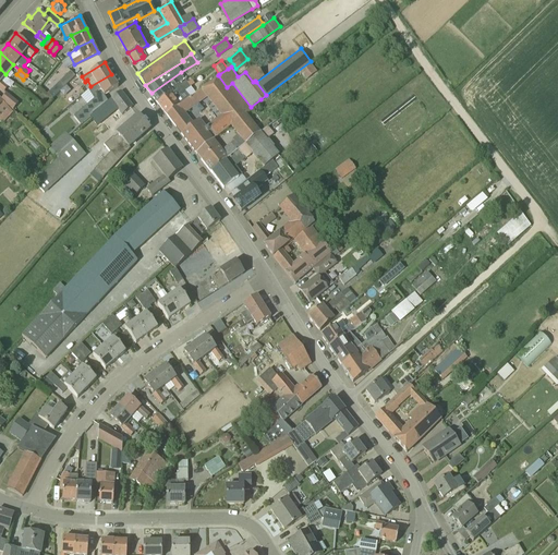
[(75,74),(70,70),(58,81),(47,92),(52,96),(63,86),(72,77),(75,74)]
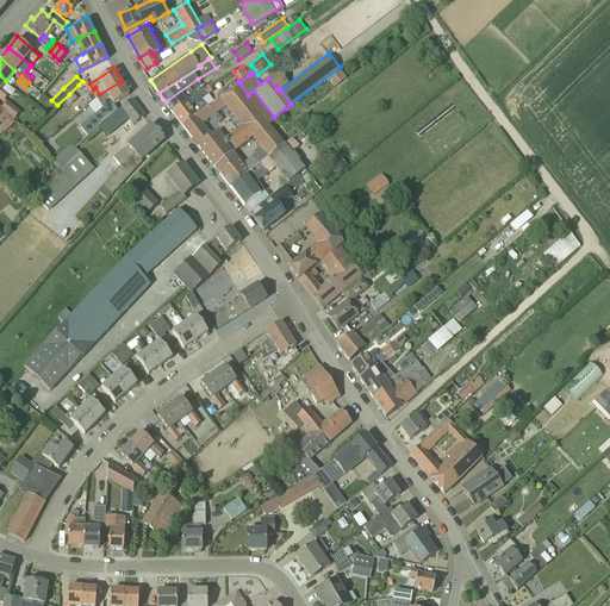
[(198,79),(166,101),(172,110),(204,87),(198,79)]
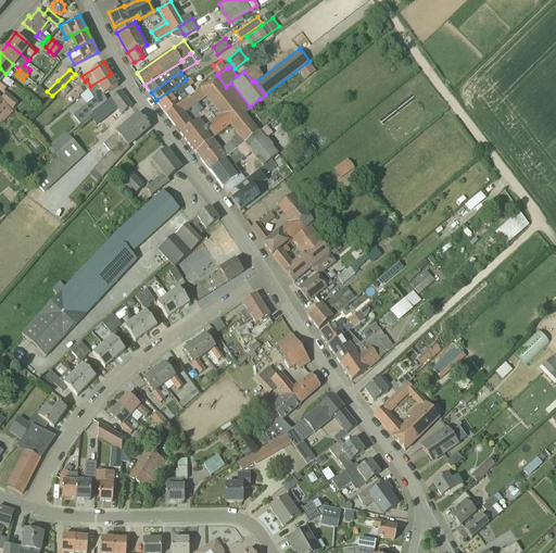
[(117,85),(112,76),(111,74),(90,86),(88,87),(91,93),(95,98),(74,115),(79,122),(90,113),(95,110),(108,99),(104,93),(117,85)]
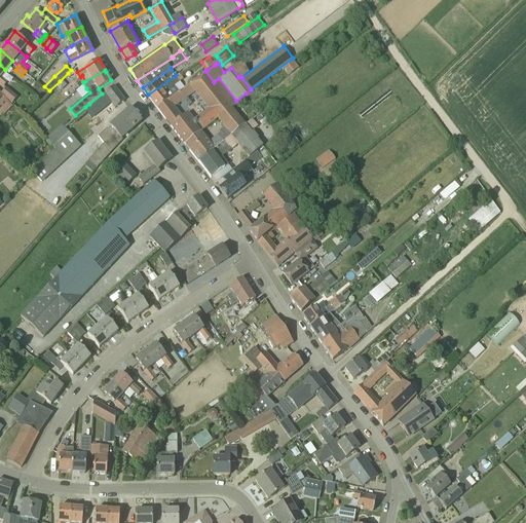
[(185,142),(200,129),(217,116),(230,106),(236,101),(219,78),(214,82),(205,71),(189,82),(184,85),(172,95),(156,106),(185,142)]
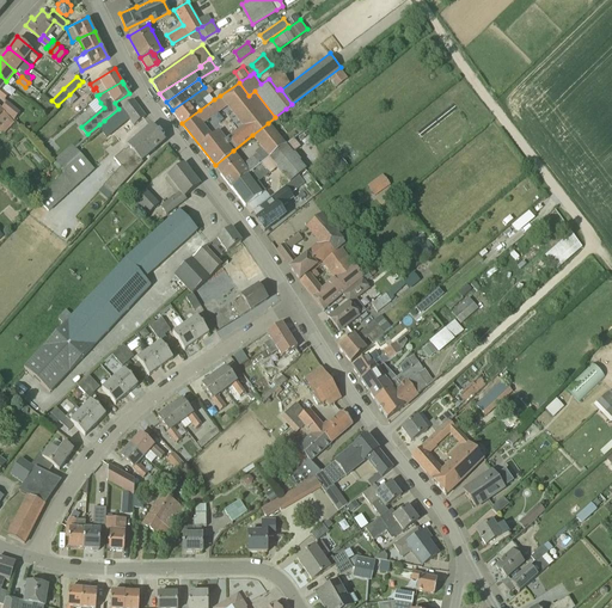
[(182,123),(200,110),(214,99),(204,87),(172,110),(182,123)]
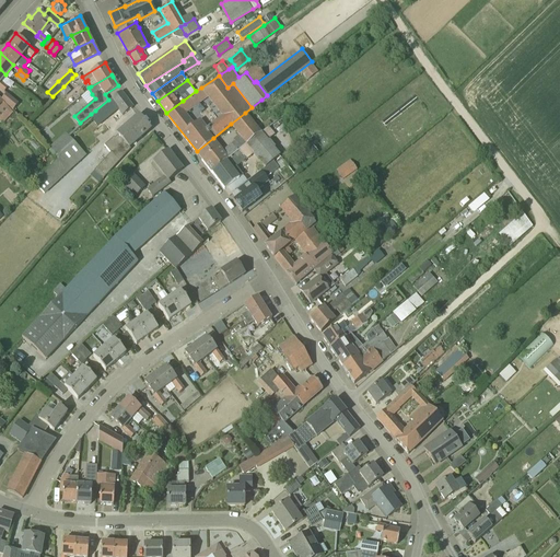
[(132,105),(120,90),(111,97),(112,99),(90,117),(96,127),(119,108),(123,113),(132,105)]
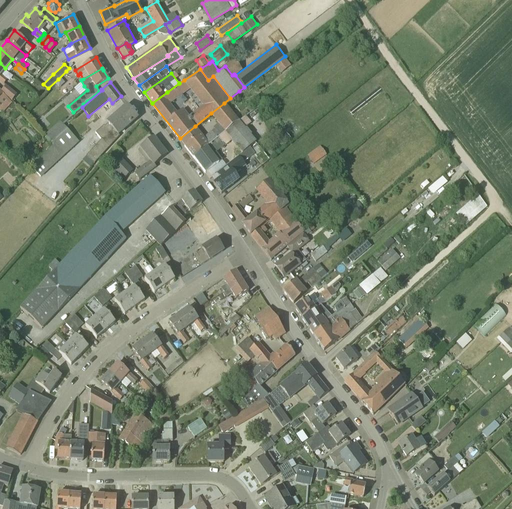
[(18,94),(7,84),(2,89),(14,99),(18,94)]
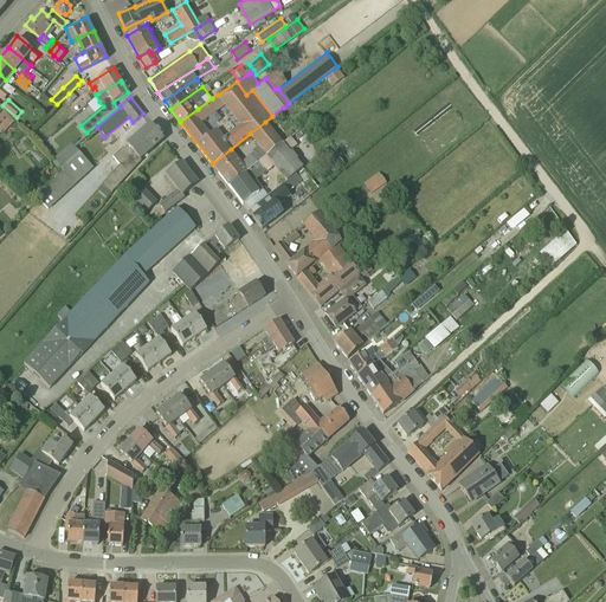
[(0,103),(0,128),(4,131),(17,117),(2,105),(0,103)]
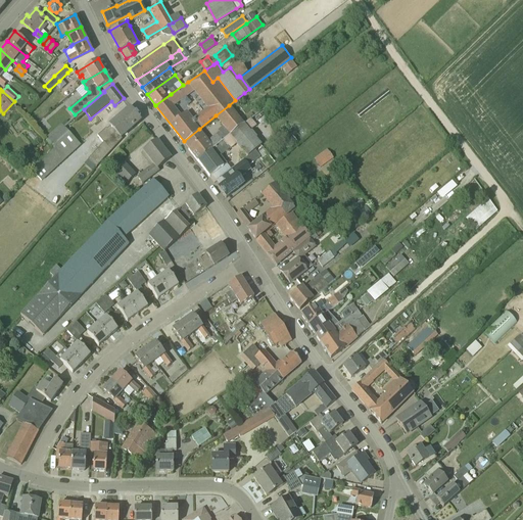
[(242,123),(229,105),(216,115),(224,126),(207,139),(199,129),(184,141),(197,159),(223,138),(242,123)]
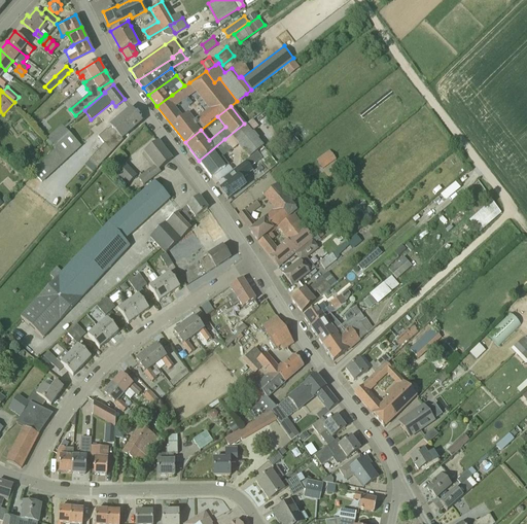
[(98,134),(103,141),(112,148),(121,139),(120,138),(141,120),(131,108),(107,128),(106,127),(98,134)]
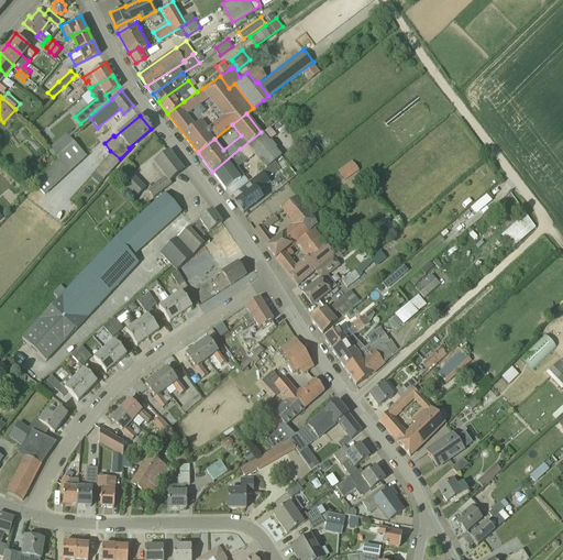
[(68,134),(66,131),(47,146),(59,160),(36,185),(44,193),(87,154),(68,134)]
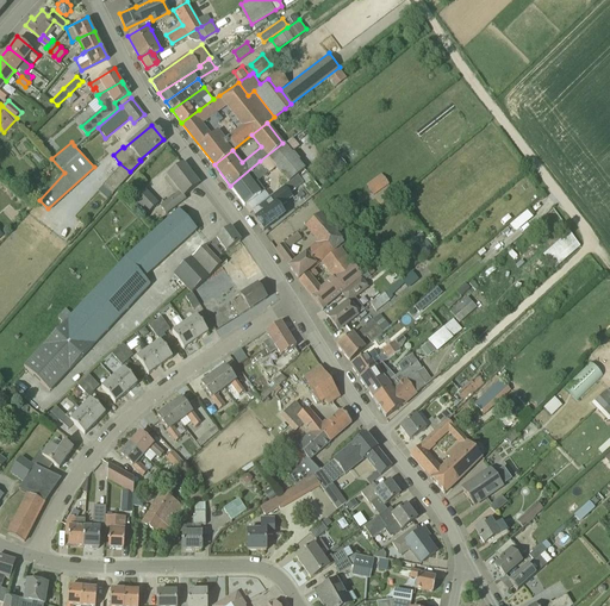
[(282,143),(260,161),(267,170),(274,164),(280,173),(281,173),(288,180),(305,166),(299,158),(300,157),(293,150),(292,150),(285,142),(282,143)]
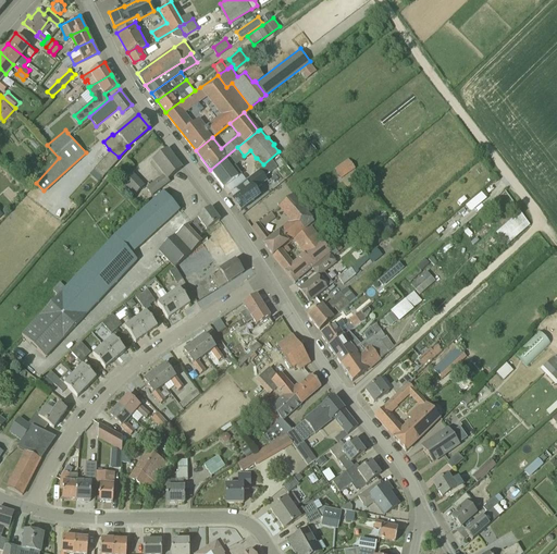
[(302,149),(309,157),(318,150),(311,143),(302,149)]
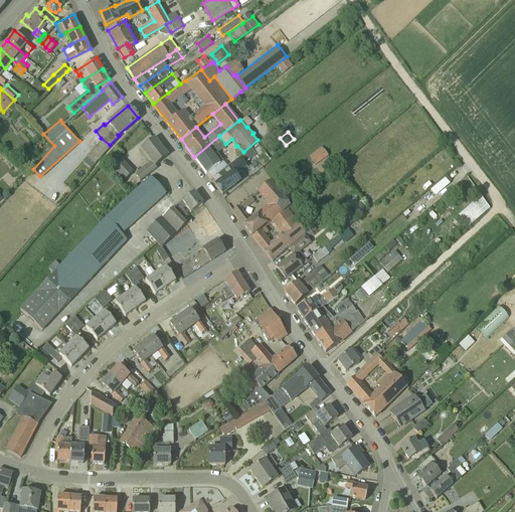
[(154,136),(139,148),(148,161),(135,171),(140,178),(157,166),(155,163),(168,153),(154,136)]
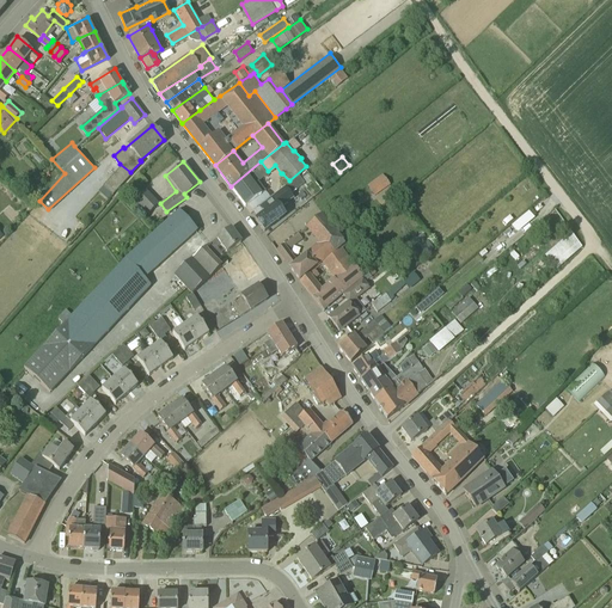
[(258,179),(268,171),(261,161),(231,186),(245,204),(262,192),(265,189),(258,179)]
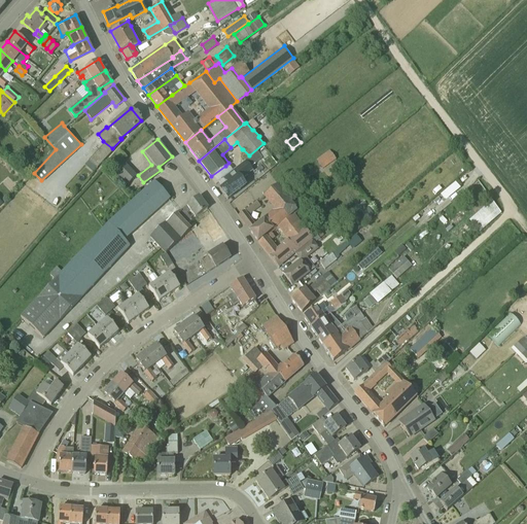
[(316,156),(322,167),(337,158),(329,147),(316,156)]
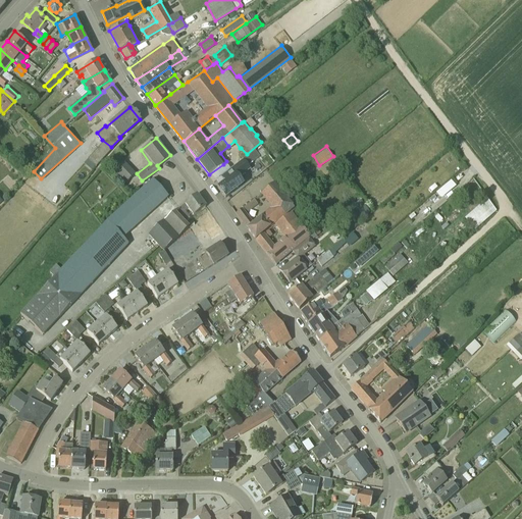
[(89,157),(96,164),(105,154),(97,147),(88,157),(89,157)]
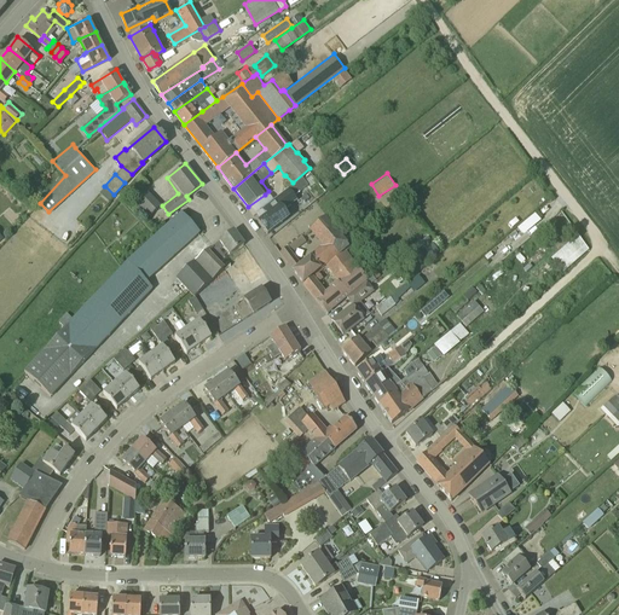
[(259,218),(258,219),(267,232),(270,231),(289,216),(283,208),(279,203),(294,193),(308,183),(302,175),(295,181),(289,186),(261,208),(265,213),(259,218)]
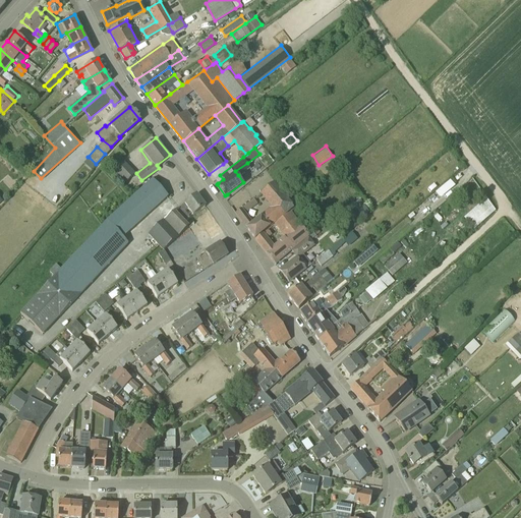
[(113,168),(125,181),(135,171),(123,159),(113,168)]
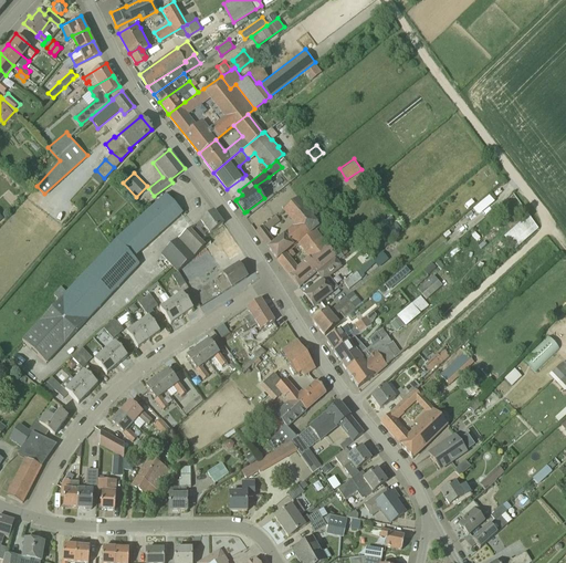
[(471,205),(477,212),(493,199),(488,193),(471,205)]
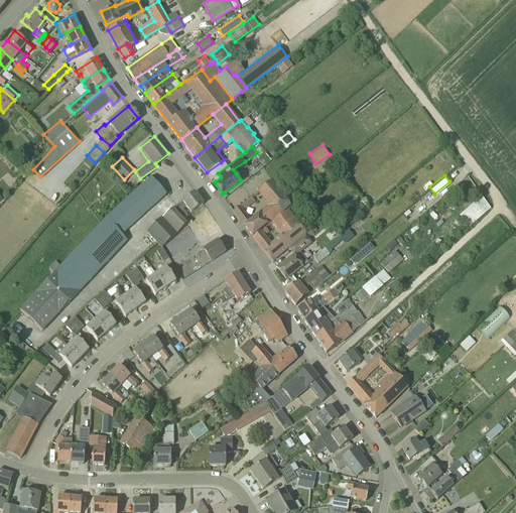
[(165,193),(150,176),(106,216),(56,269),(21,307),(42,329),(79,289),(127,239),(121,233),(129,225),(129,226),(165,193)]
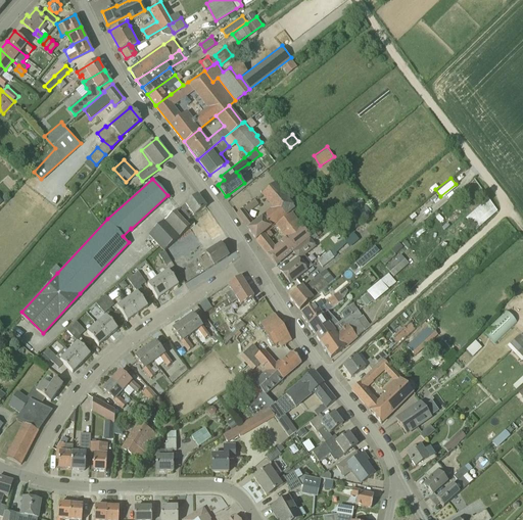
[(256,238),(265,231),(272,225),(295,204),(286,193),(275,181),(260,192),(272,205),(254,221),(247,211),(258,202),(254,197),(237,211),(247,226),(256,238)]
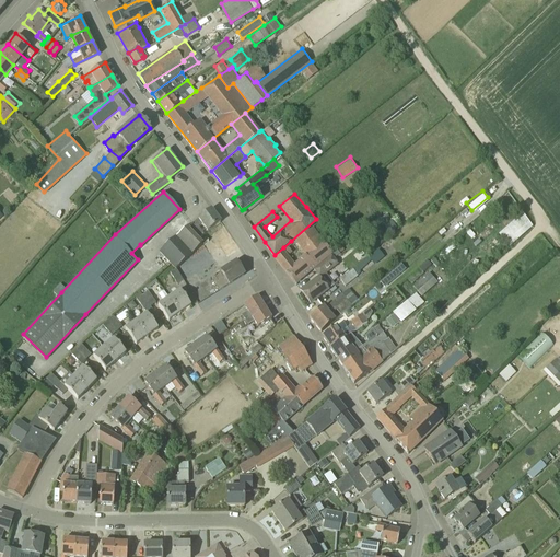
[(190,221),(187,224),(198,236),(205,232),(199,224),(201,222),(207,230),(220,219),(211,207),(198,217),(191,222),(190,221)]
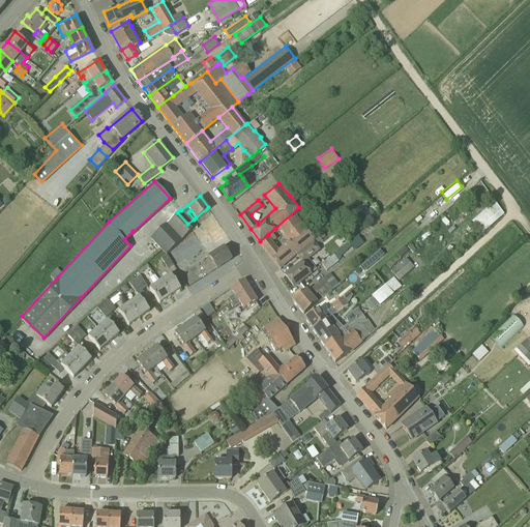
[(472,220),(482,231),(505,211),(495,199),(472,220)]
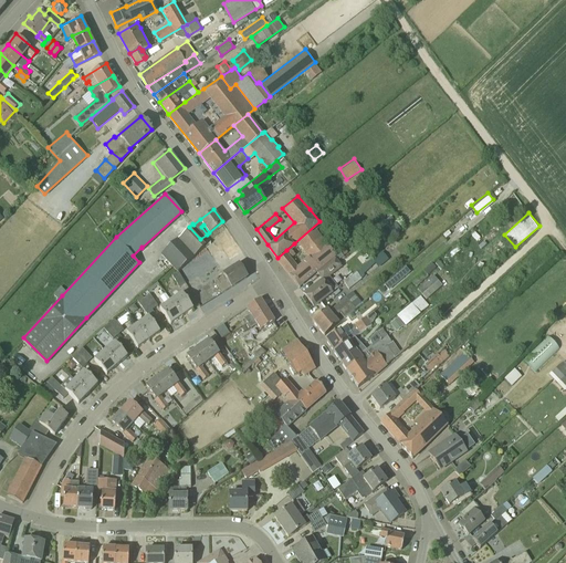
[(385,220),(387,222),(394,231),(395,232),(400,228),(391,215),(385,220)]
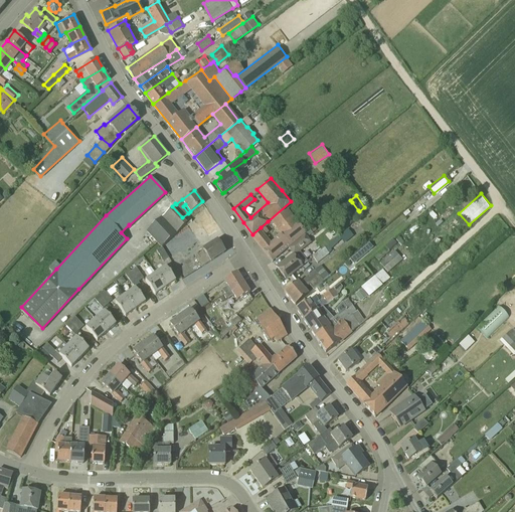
[(194,228),(200,224),(204,233),(217,226),(206,205),(187,215),(194,228)]
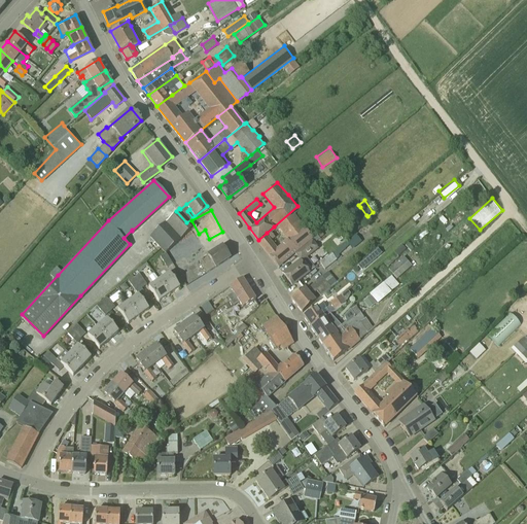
[(190,228),(186,222),(176,211),(167,219),(150,234),(165,251),(166,250),(190,228)]
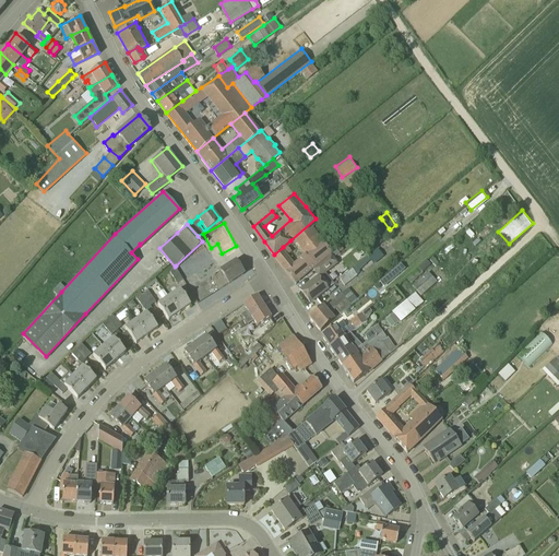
[(311,267),(330,252),(331,251),(311,226),(295,239),(305,251),(294,261),(283,247),(274,255),(295,281),(311,267)]
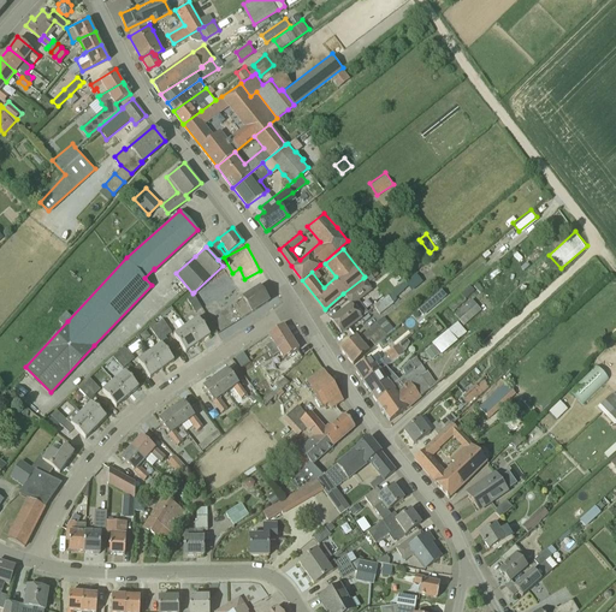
[(379,249),(372,255),(378,261),(385,255),(379,249)]
